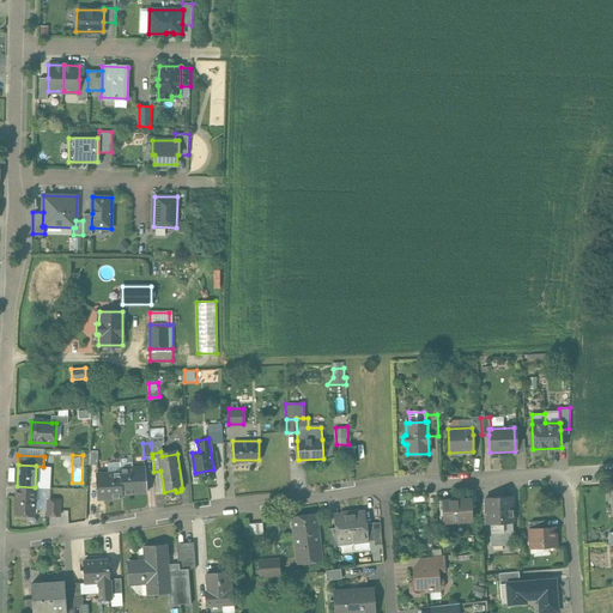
[(145,466),(120,467),(121,469),(122,492),(146,491),(145,466)]
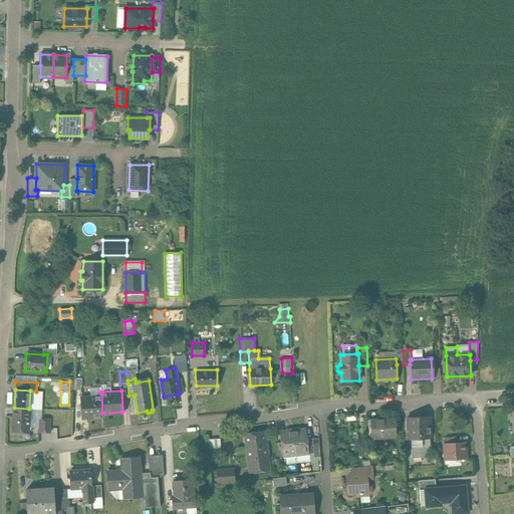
[(101,394),(80,396),(81,417),(102,415),(102,413),(101,394)]
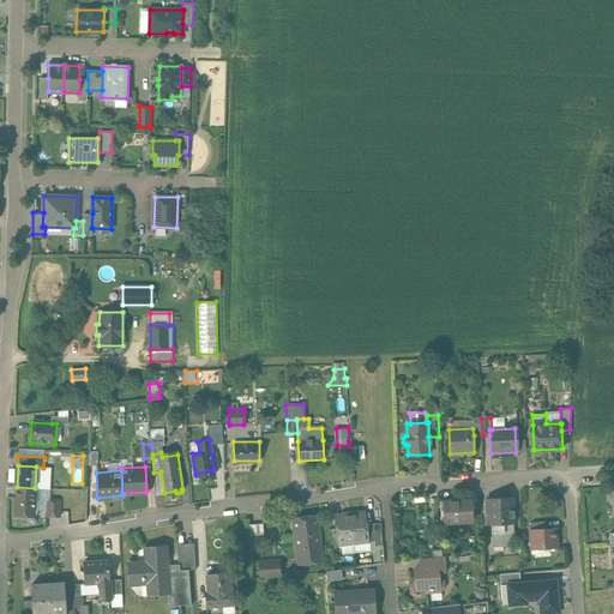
[(35,488),(17,487),(16,513),(18,516),(25,516),(29,512),(34,512),(35,488)]
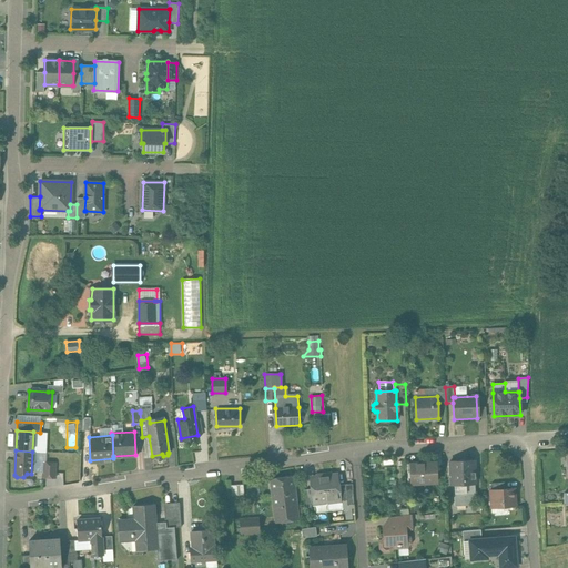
[(474,460),(450,462),(450,486),(454,486),(455,507),(476,506),(474,460)]
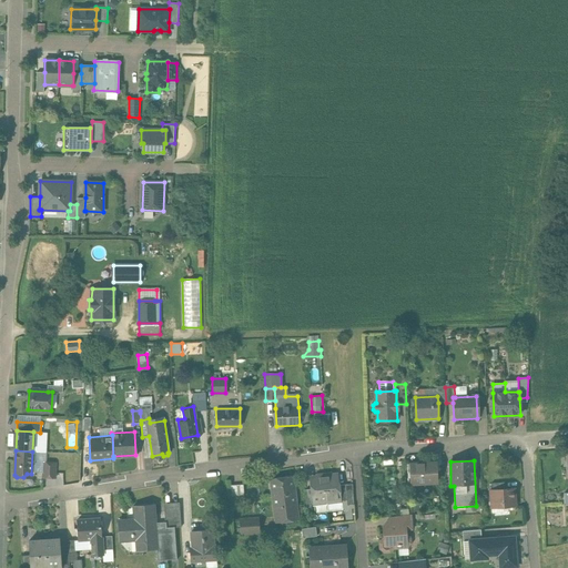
[(56,463),(43,463),(42,477),(56,478),(56,463)]
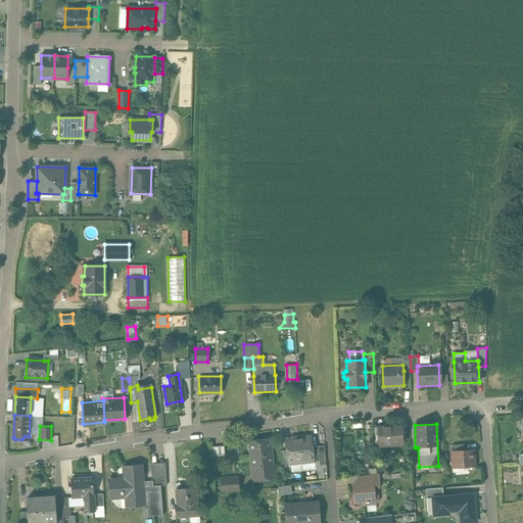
[(401,426),(377,427),(378,445),(401,444),(401,426)]
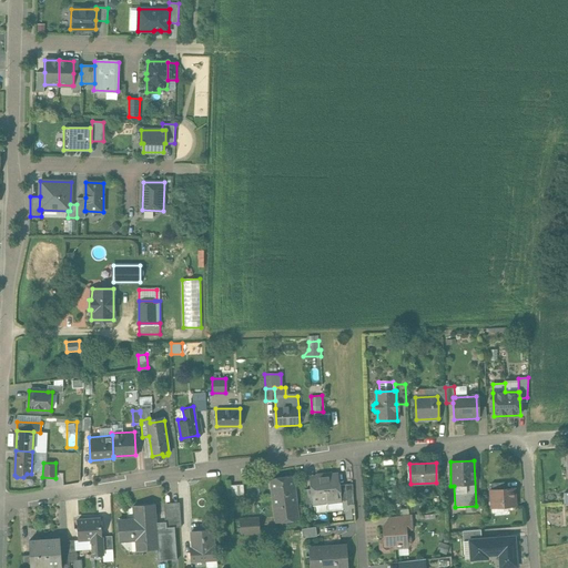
[(297,474),(273,477),(277,521),(302,519),(297,474)]
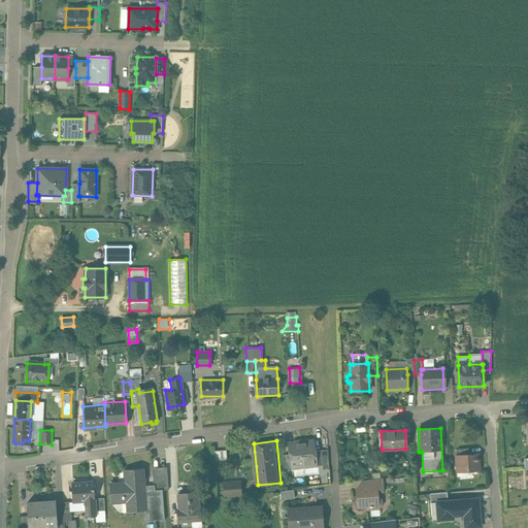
[(314,442),(301,443),(304,469),(311,468),(315,464),(317,464),(316,452),(314,442)]
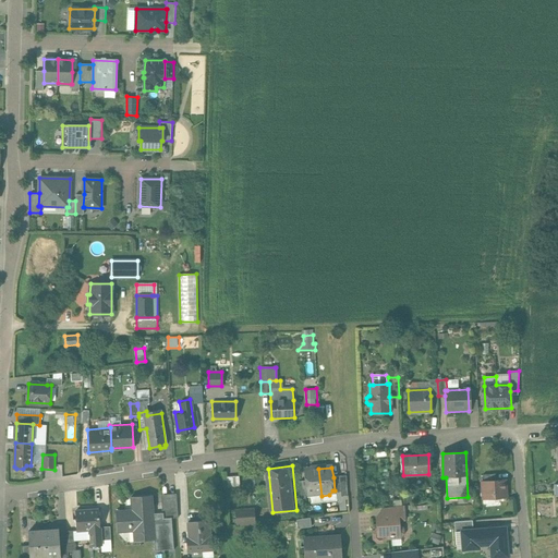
[(318,469),(305,471),(306,481),(307,496),(308,496),(308,494),(310,493),(314,496),(322,496),(318,469)]
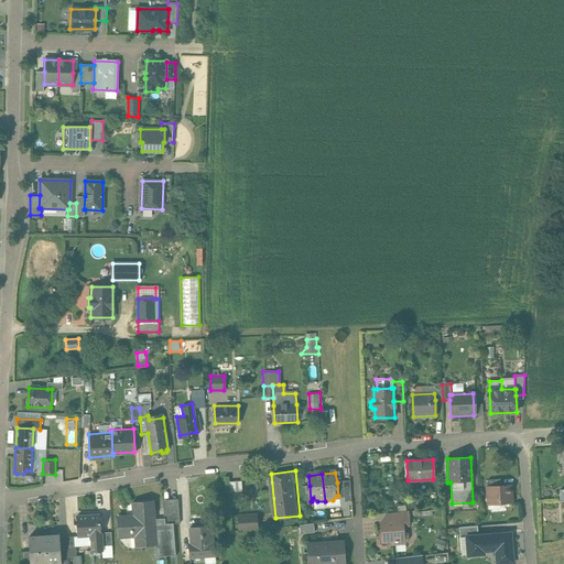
[(488,487),(489,505),(511,502),(510,486),(501,486),(488,487)]
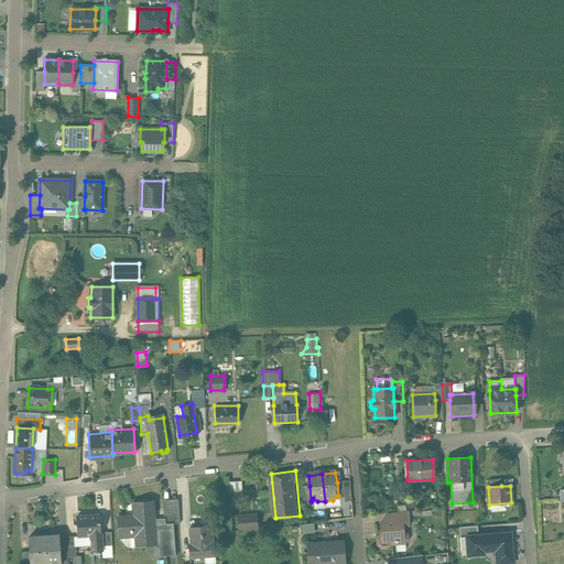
[(162,501),(163,510),(179,509),(179,500),(162,501)]
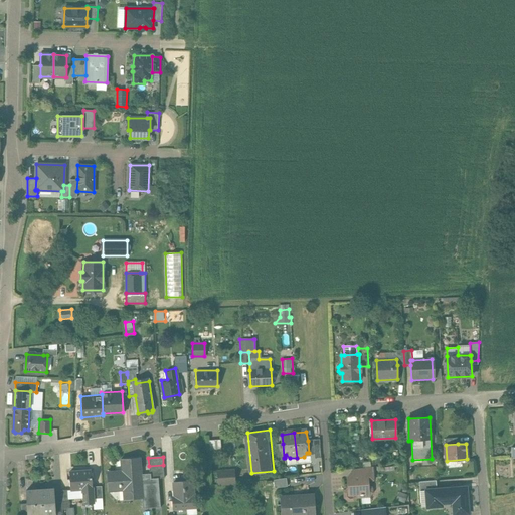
[(140,458),(121,459),(122,473),(117,473),(117,472),(107,472),(109,492),(130,490),(130,500),(142,499),(143,509),(161,508),(158,479),(158,473),(149,474),(141,474),(140,458)]
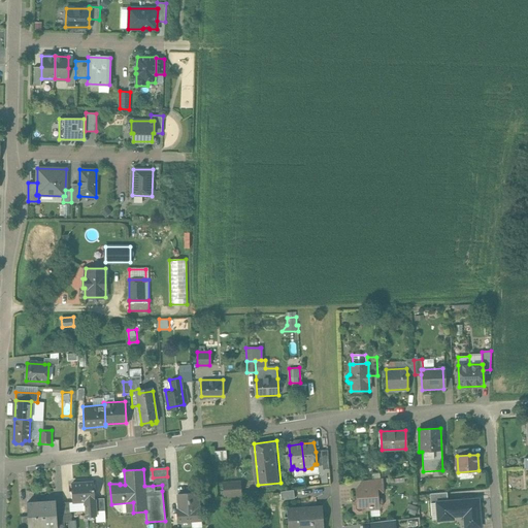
[(167,476),(153,477),(153,486),(162,485),(162,491),(168,491),(167,476)]
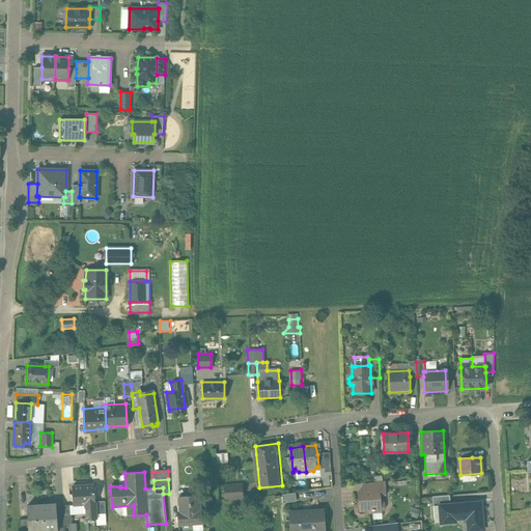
[(385,481),(372,483),(373,491),(379,491),(380,496),(386,496),(385,481)]
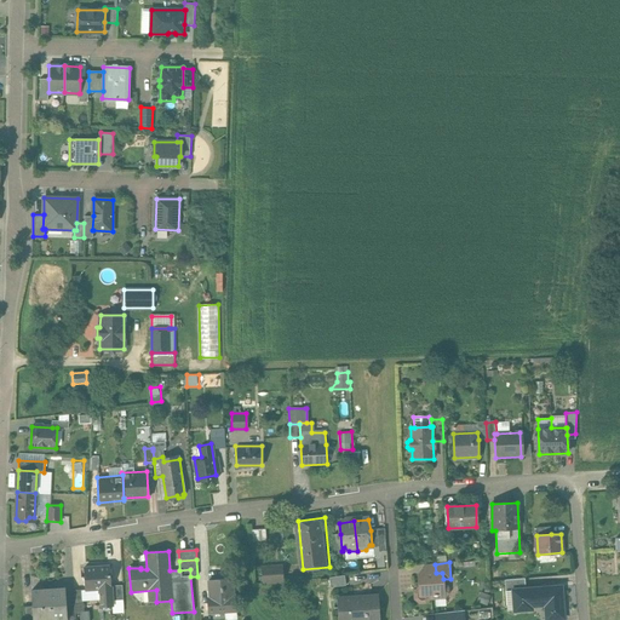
[(283,564),(264,566),(264,579),(285,578),(283,564)]
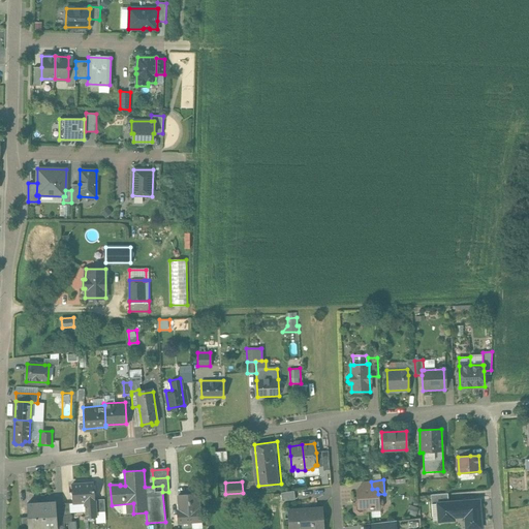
[(94,484),(71,485),(72,503),(85,503),(86,519),(96,518),(96,512),(95,502),(95,500),(94,484)]
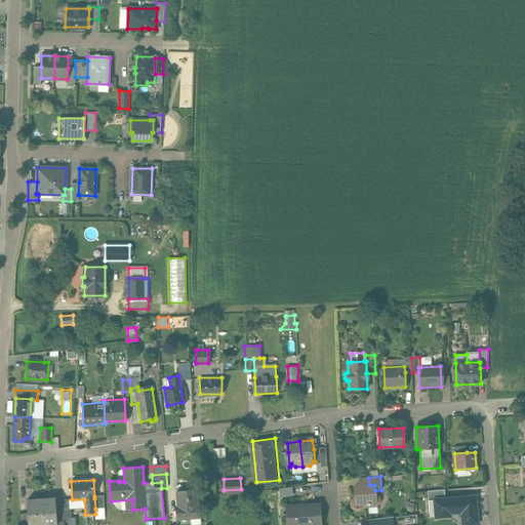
[(369,485),(355,486),(356,499),(353,502),(353,507),(356,510),(360,510),(363,507),(370,506),(375,506),(376,505),(378,502),(378,501),(378,498),(378,497),(375,494),(375,490),(374,485),(369,485)]
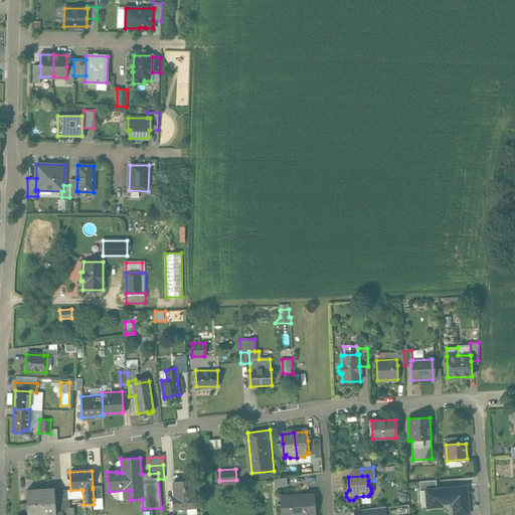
[(287,478),(274,480),(275,488),(288,487),(287,478)]
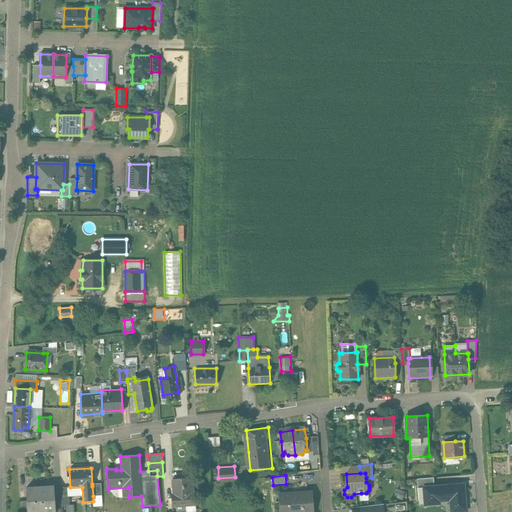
[(190,478),(172,479),(174,495),(171,495),(172,506),(196,505),(195,493),(192,493),(190,478)]
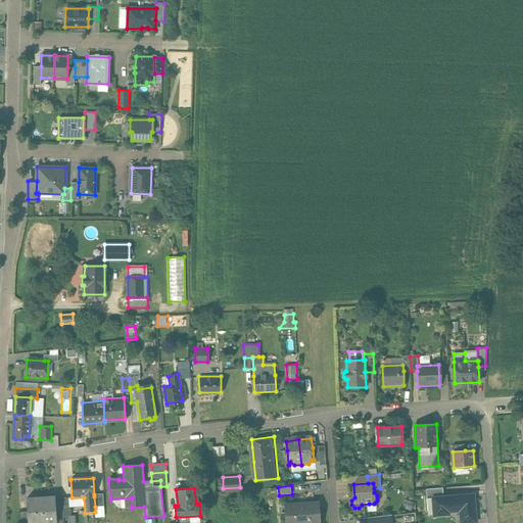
[(444,488),(426,489),(427,501),(433,500),(445,498),(444,488)]
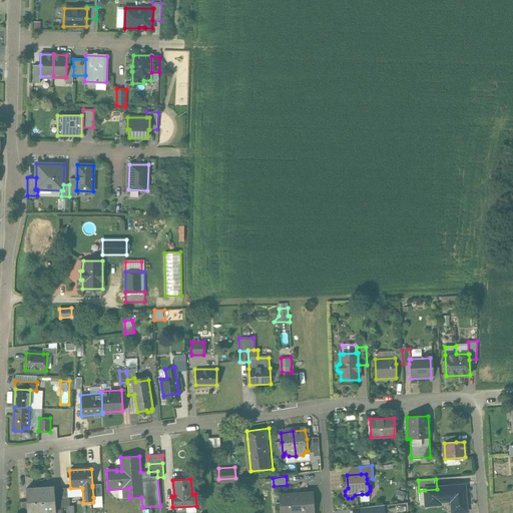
[(101,484),(92,485),(92,487),(93,497),(102,496),(101,484)]
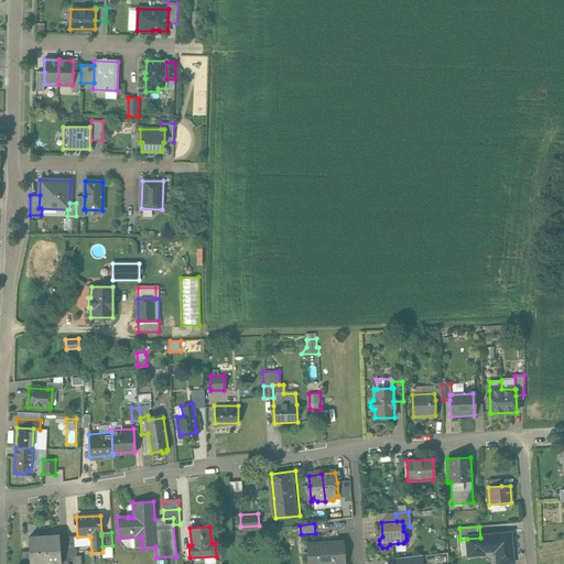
[(480,538),(467,539),(469,556),(484,555),(484,549),(496,548),(498,563),(513,562),(510,534),(480,538)]
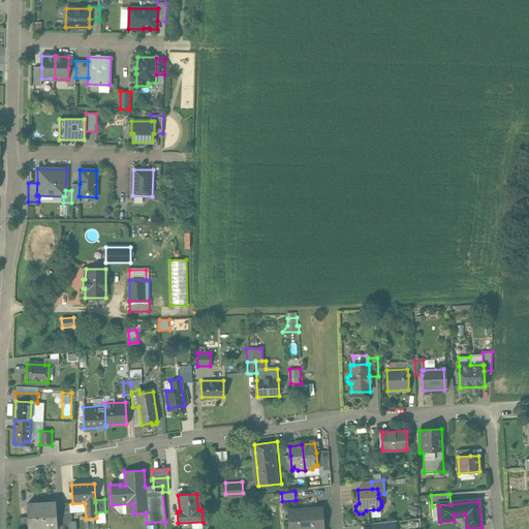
[(56,502),(41,503),(42,528),(57,528),(57,517),(56,502)]
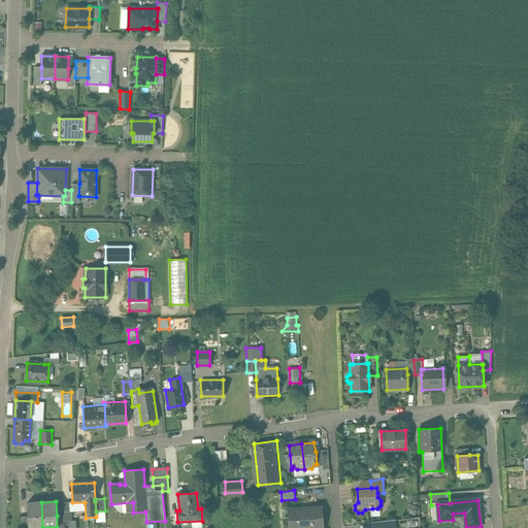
[(42,527),(41,502),(27,503),(28,517),(28,527),(42,527)]
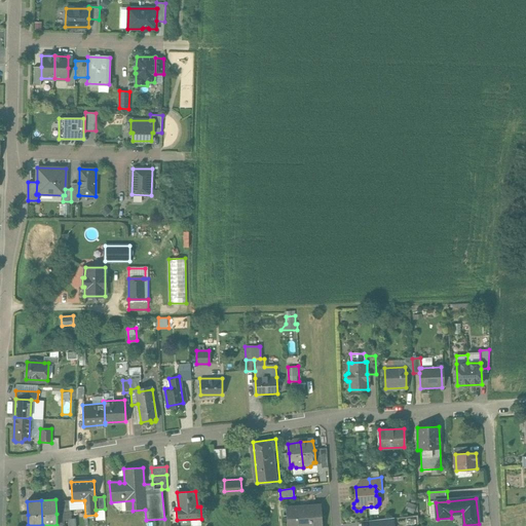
[(322,525),(321,505),(287,508),(287,525),(322,525)]
